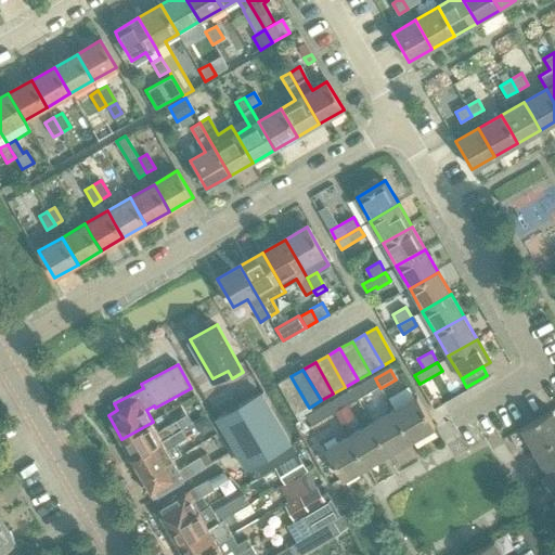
[(299,412),(309,408),(291,376),(279,383),(296,413),(299,411),(299,412)]
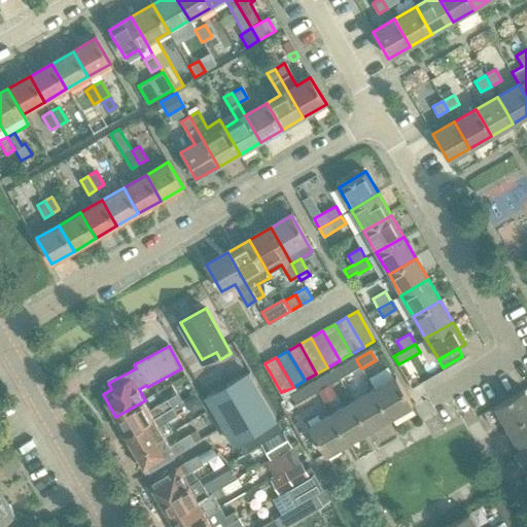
[(356,359),(335,372),(337,376),(340,381),(361,369),(358,363),(356,359)]
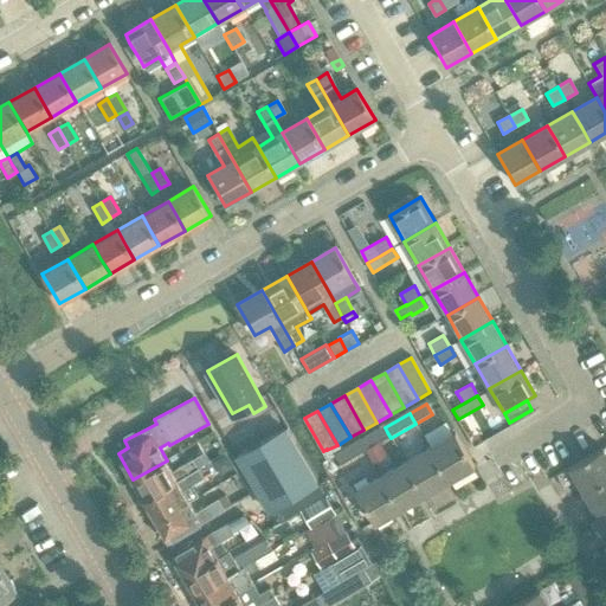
[(385,427),(360,442),(363,446),(366,451),(380,443),(391,438),(387,432),(385,427)]
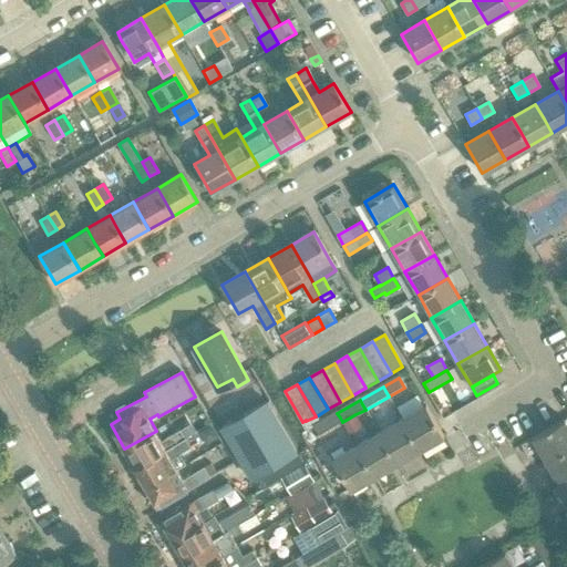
[(266,401),(220,429),(249,476),(255,476),(256,477),(258,477),(298,455),(266,401)]
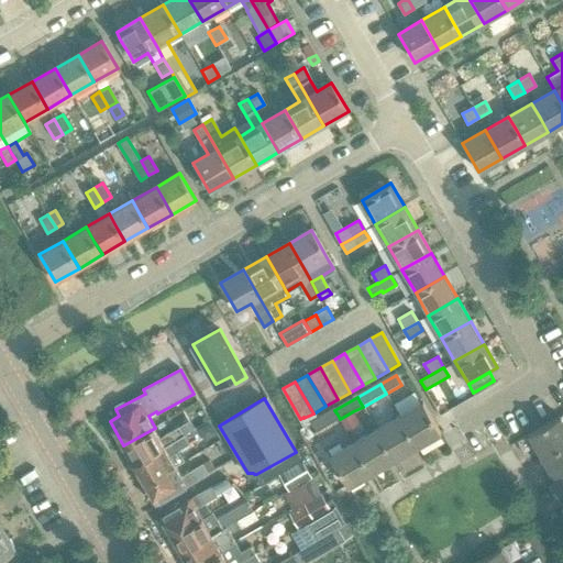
[(417,448),(440,434),(423,404),(399,418),(417,448)]
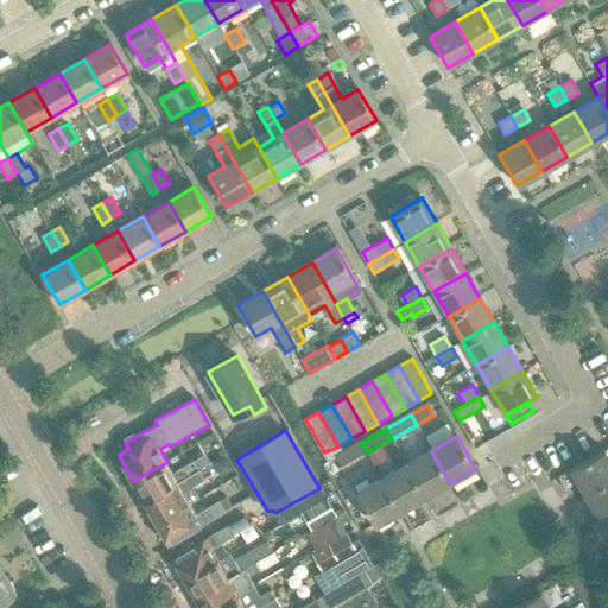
[(344,453),(336,457),(342,467),(367,453),(365,448),(361,443),(344,453)]
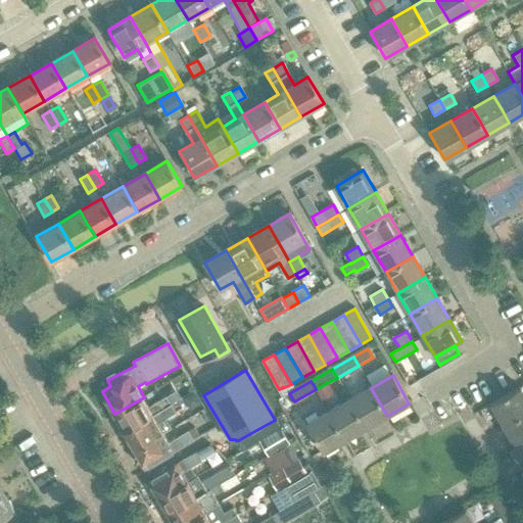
[(328,382),(316,389),(322,400),(334,393),(328,382)]
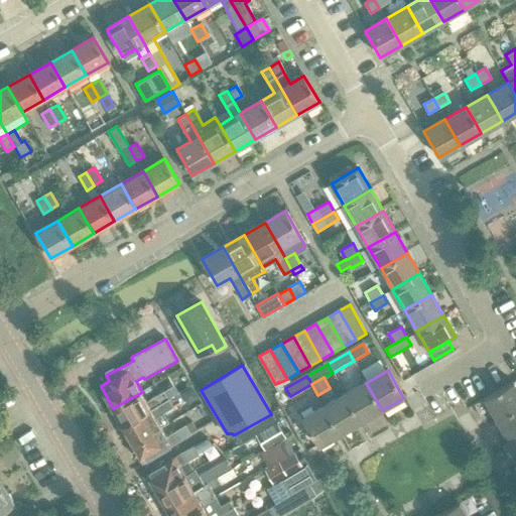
[(361,422),(382,410),(366,383),(345,395),(361,422)]
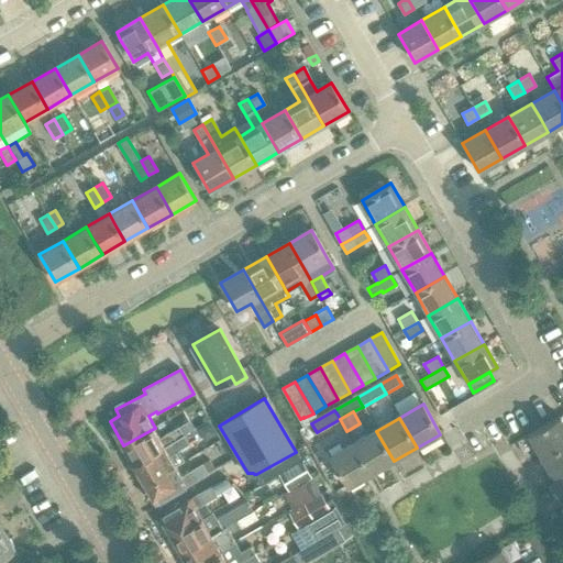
[(562,421),(561,418),(529,435),(543,459),(562,446),(562,421)]
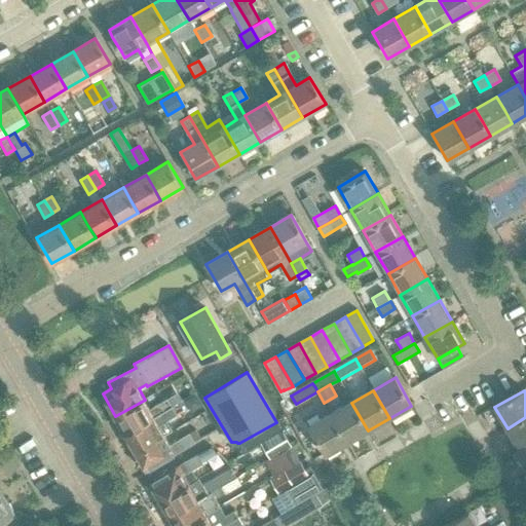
[(190,412),(201,406),(195,393),(184,401),(190,412)]
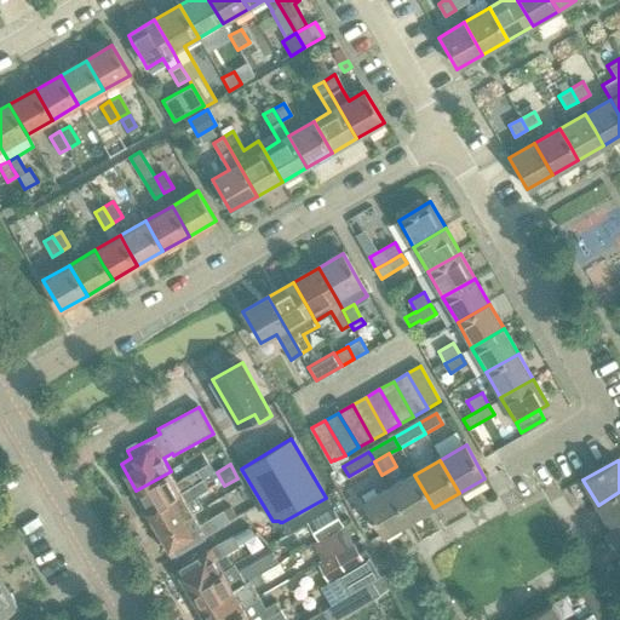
[(171,471),(136,491),(148,512),(202,481),(196,471),(177,482),(171,471)]
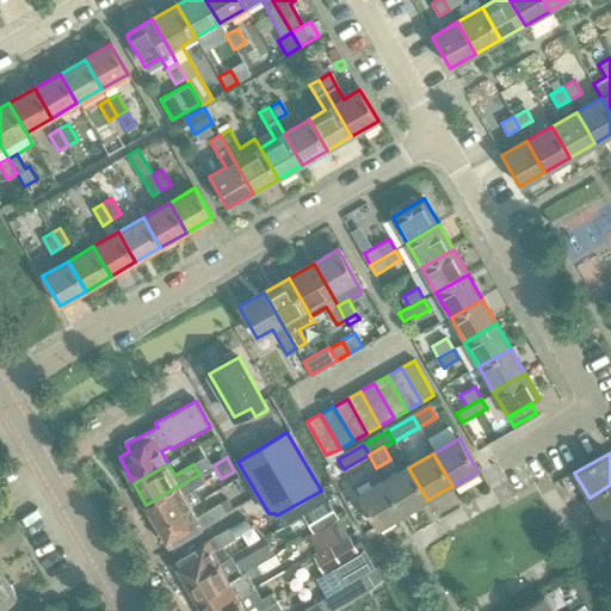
[(402,514),(427,500),(408,468),(384,481),(402,514)]
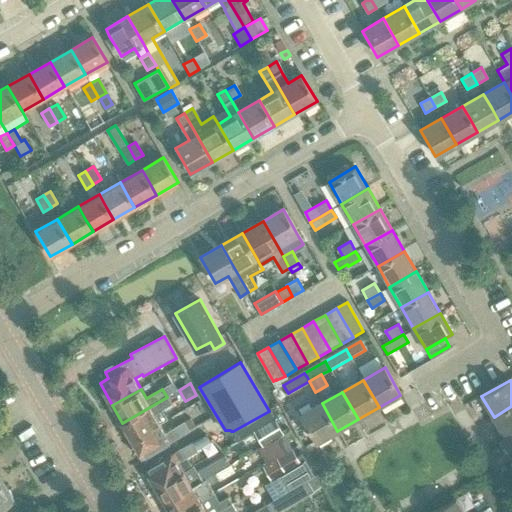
[(167,397),(122,423),(132,440),(161,424),(167,421),(160,409),(170,403),(167,397)]
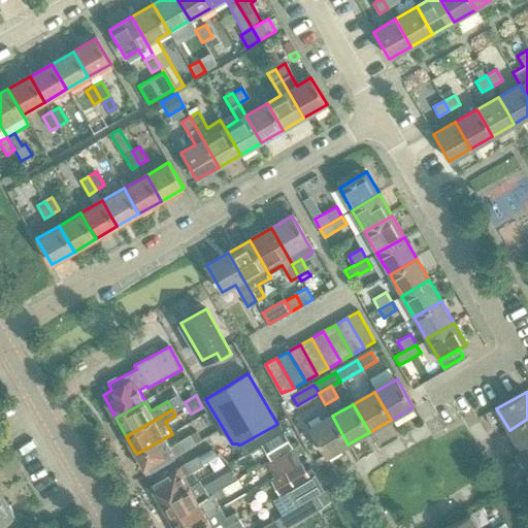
[(326,457),(348,444),(332,416),(310,428),(326,457)]
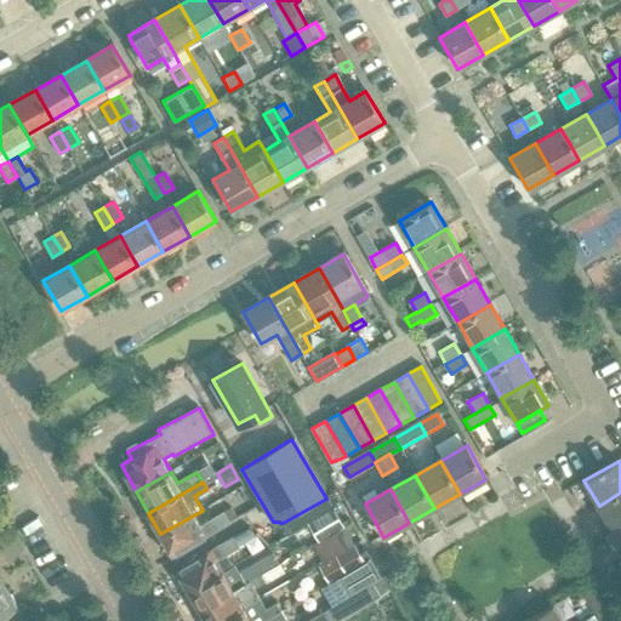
[(620,493),(599,506),(614,531),(620,527),(620,493)]
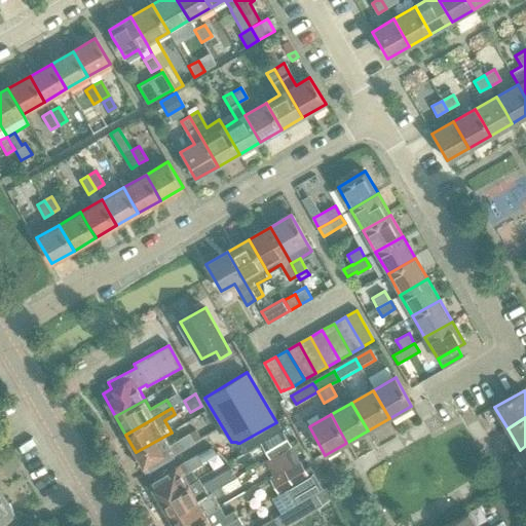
[(239,443),(237,443),(243,453),(261,443),(262,443),(282,431),(276,422),(239,443)]
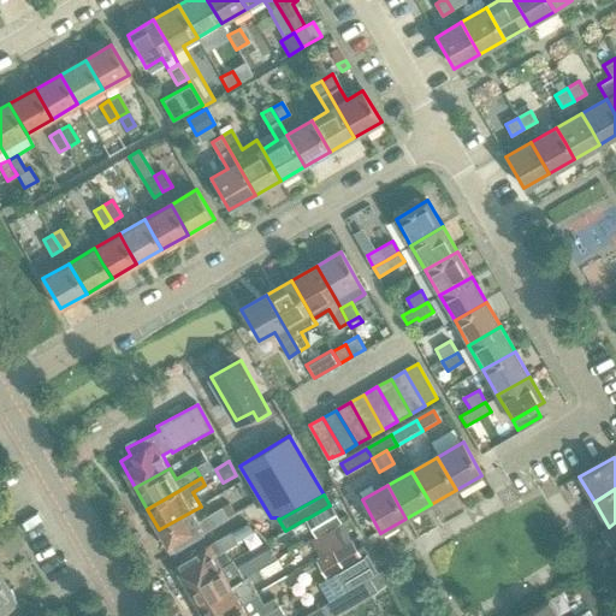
[(229,505),(221,509),(227,519),(235,515),(229,505)]
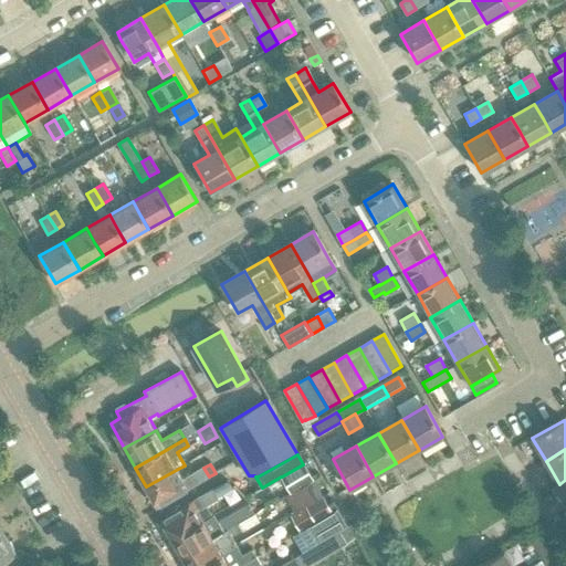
[(303,464),(282,477),(291,493),(312,480),(308,473),(303,464)]
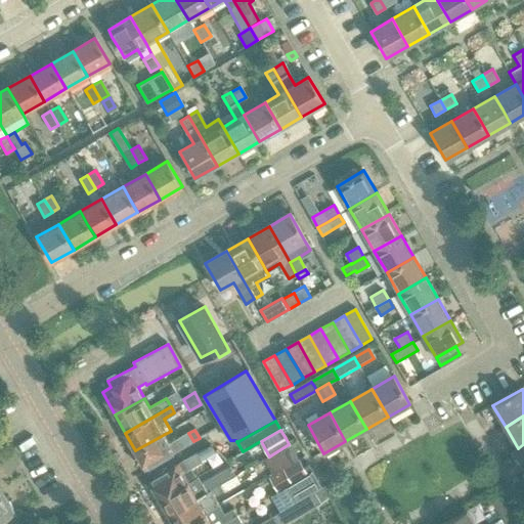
[(165,434),(135,450),(145,469),(193,442),(193,441),(188,433),(170,444),(165,434)]
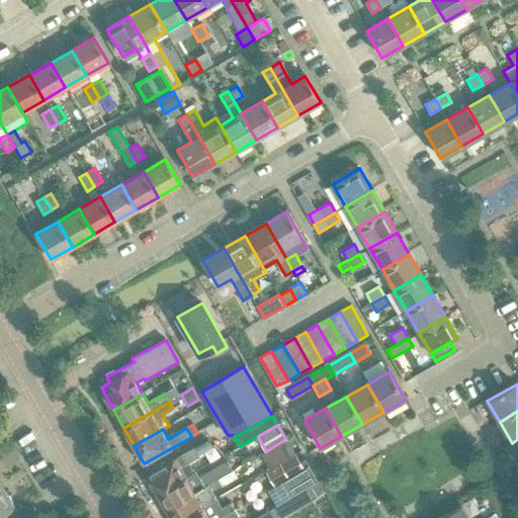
[(266,451),(260,454),(269,469),(294,454),(285,439),(266,451)]
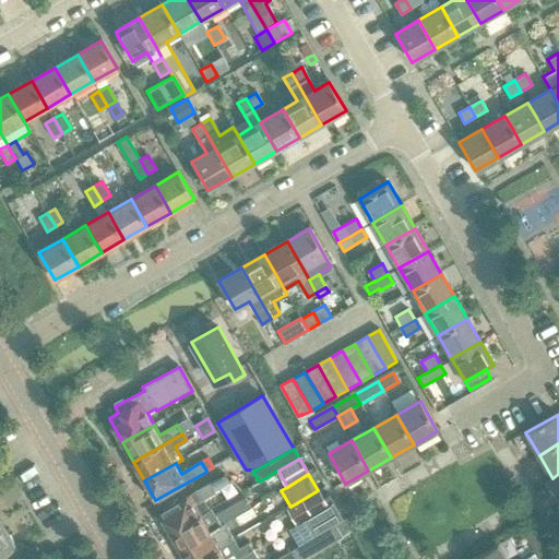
[(210,485),(163,511),(166,518),(163,519),(170,533),(211,510),(211,509),(206,510),(202,501),(215,494),(210,485)]
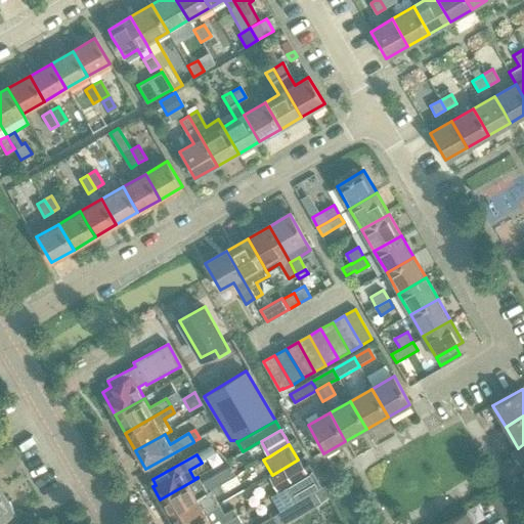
[(285,470),(284,470),(287,475),(292,484),(306,476),(305,475),(298,462),(287,469),(285,470)]
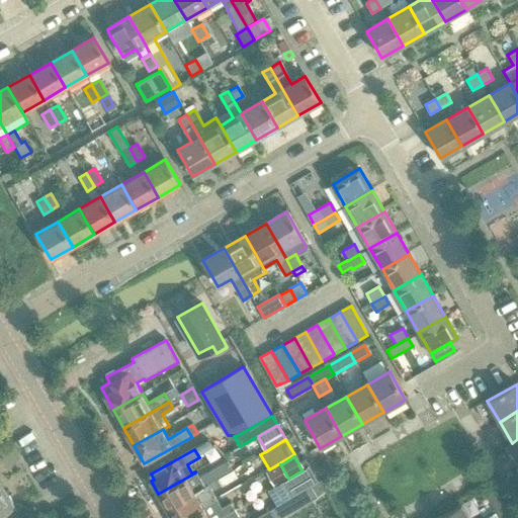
[(195,472),(158,494),(167,509),(218,480),(225,476),(232,470),(227,461),(198,477),(195,472)]
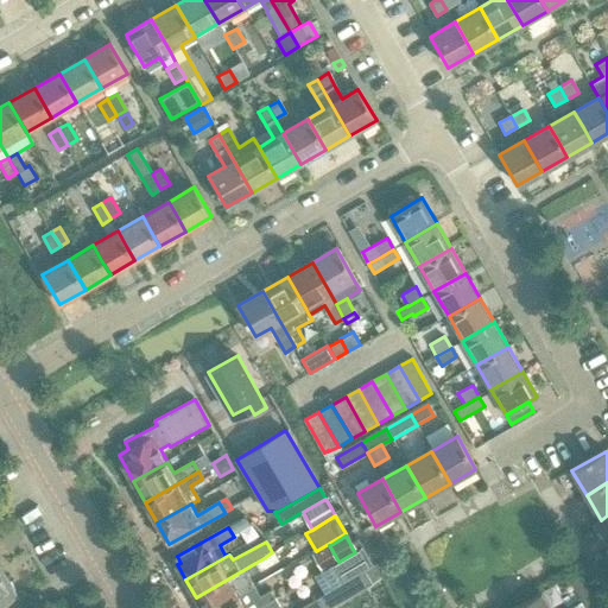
[(339,562),(331,567),(335,572),(342,583),(369,567),(372,565),(362,549),(355,552),(339,562)]
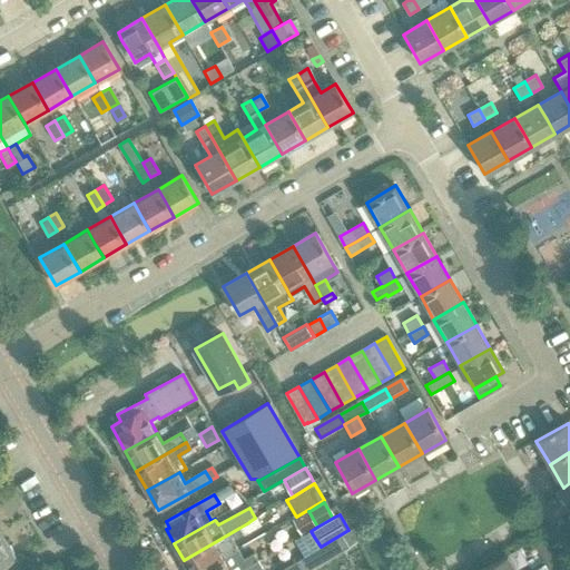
[(239,528),(184,560),(188,569),(206,569),(238,551),(237,550),(224,558),(219,551),(231,544),(229,543),(243,534),(259,526),(255,518),(247,523),(239,528)]
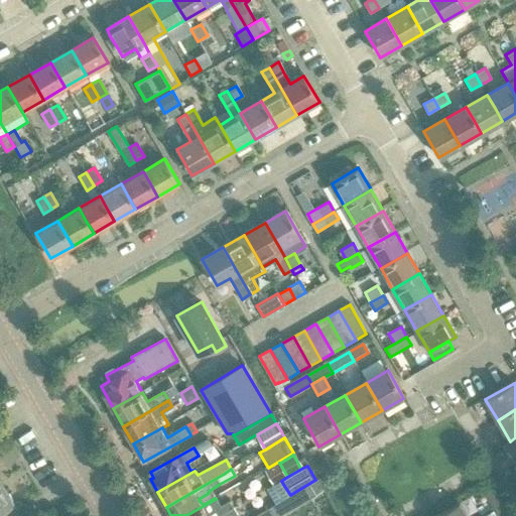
[(0,515),(0,514),(14,506),(0,482),(0,515)]
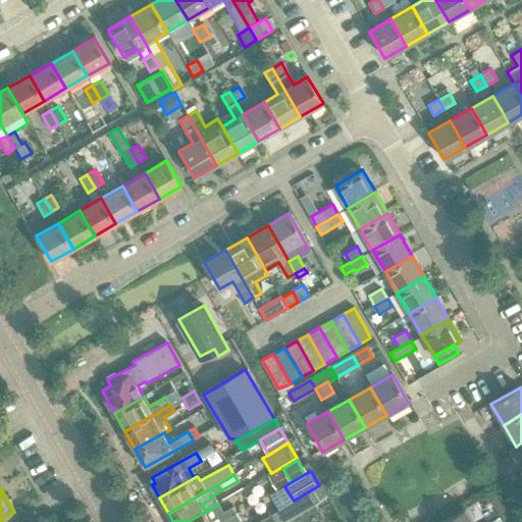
[(316,489),(275,513),(275,515),(279,521),(280,521),(321,499),(316,489)]
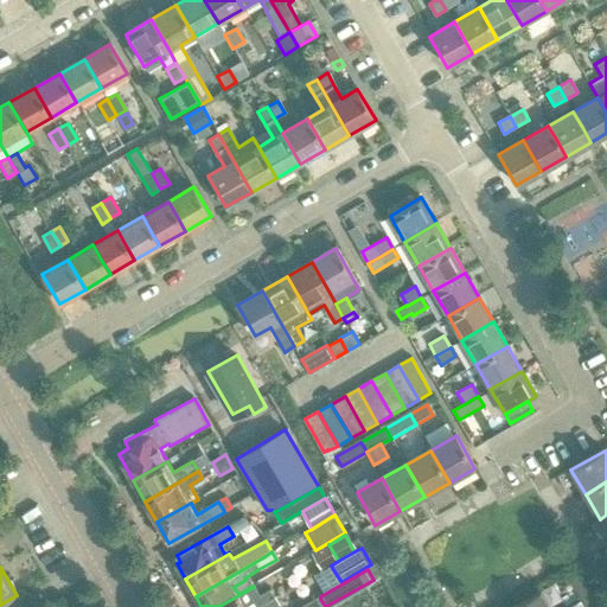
[(579,570),(568,577),(580,599),(586,595),(592,593),(587,585),(579,570)]
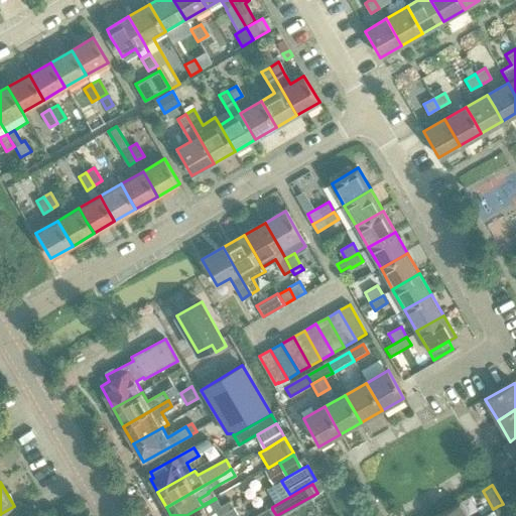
[(216,499),(186,515),(220,515),(234,509),(229,501),(220,506),(216,499)]
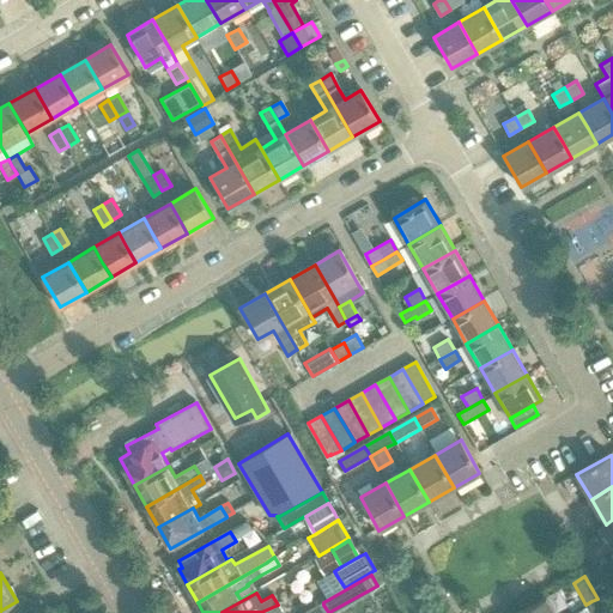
[(554,612),(547,599),(521,612),(554,612)]
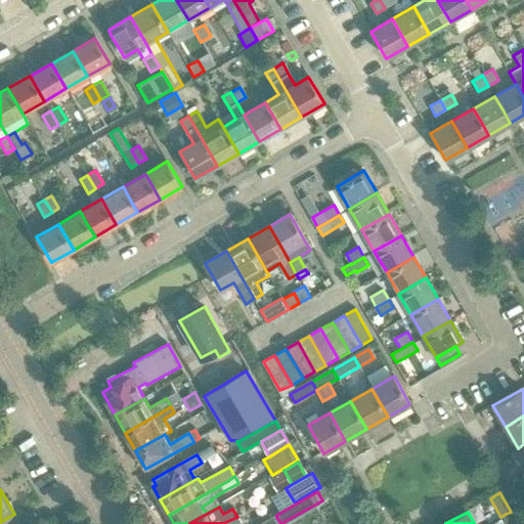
[(506,514),(500,517),(505,523),(517,523),(511,512),(506,514)]
